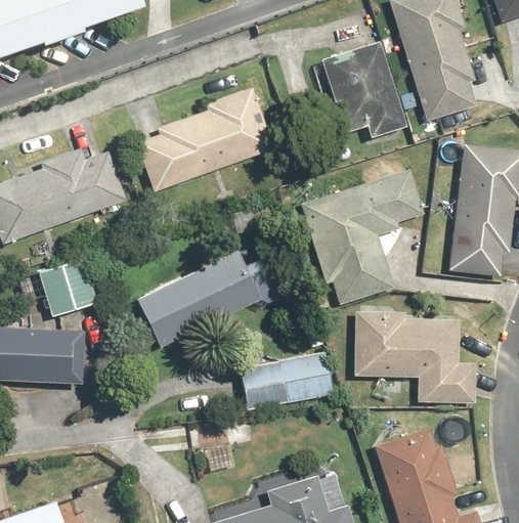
[(0,0),(0,58),(137,9),(133,0),(0,0)]
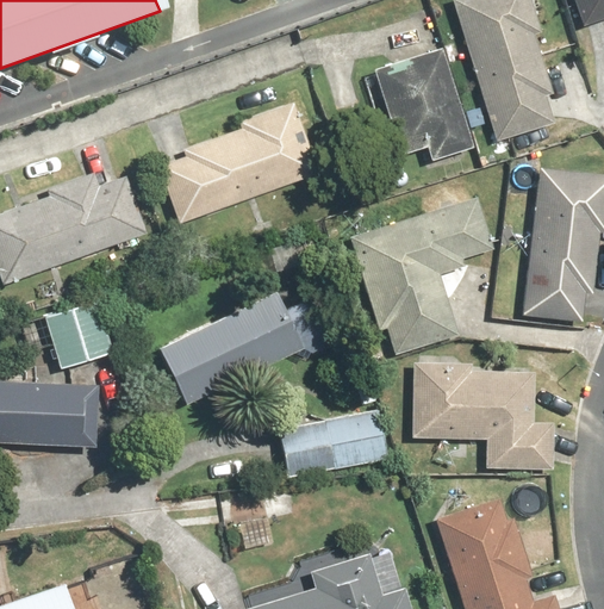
[(452,0),(498,141),(567,119),(528,0),(452,0)]
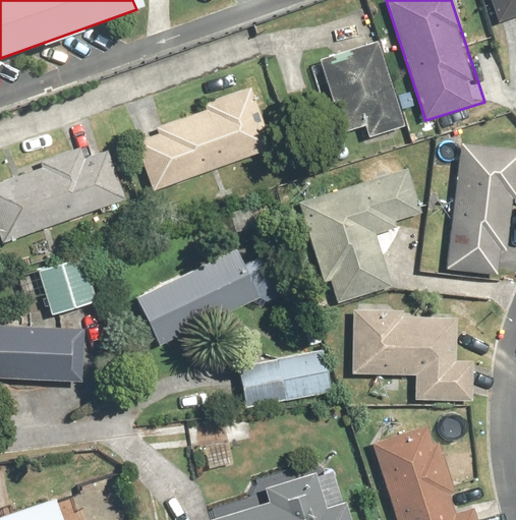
[(481,0),(491,24),(515,16),(515,0),(481,0)]
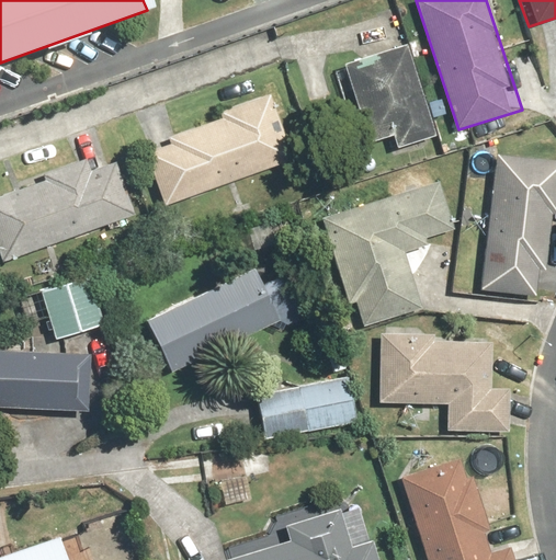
[(408,41),(339,64),(371,161),(440,138),(408,41)]
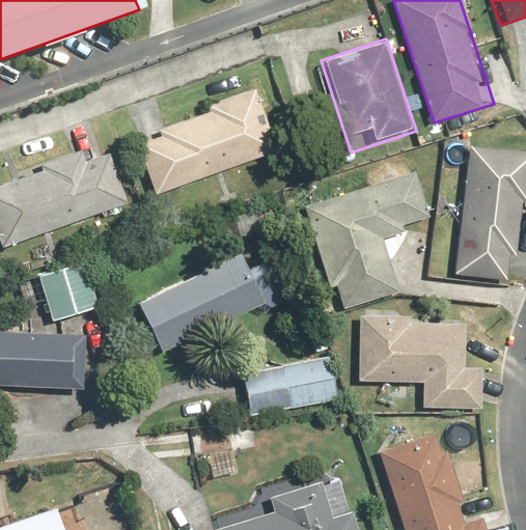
[(257,98),(134,137),(153,195),(276,156),(257,98)]
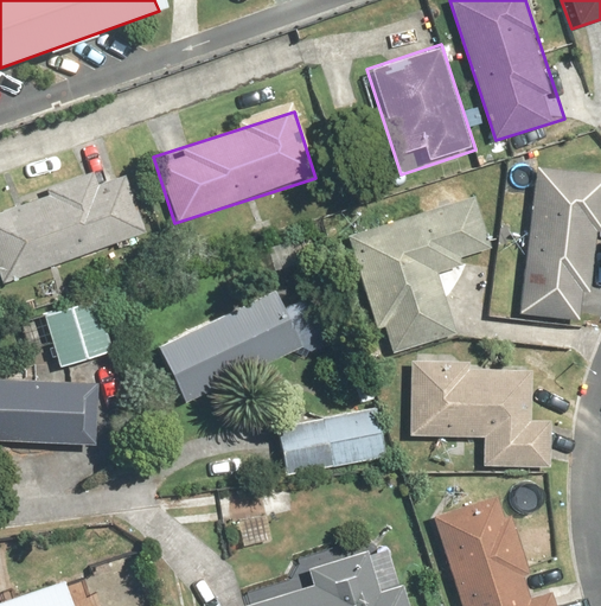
[(0,206),(0,286),(149,237),(126,166),(0,206)]
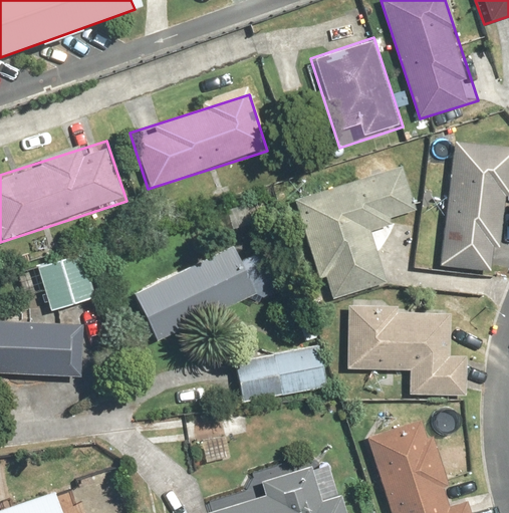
[(454,143),(440,269),(498,275),(508,178),(508,149),(454,143)]
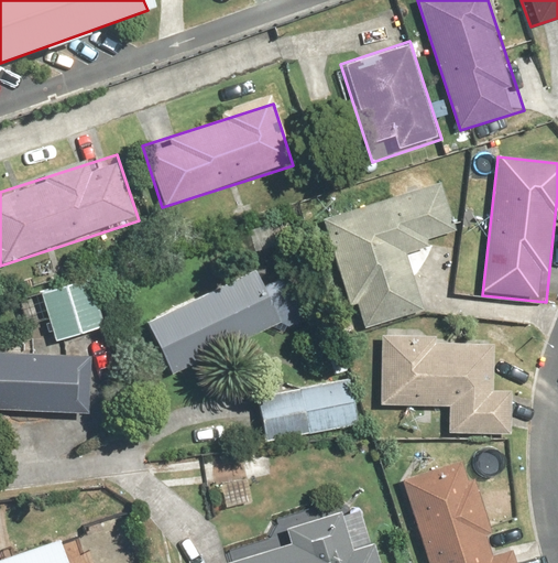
[(439,182),(321,222),(359,333),(428,310),(408,252),(457,236),(439,182)]
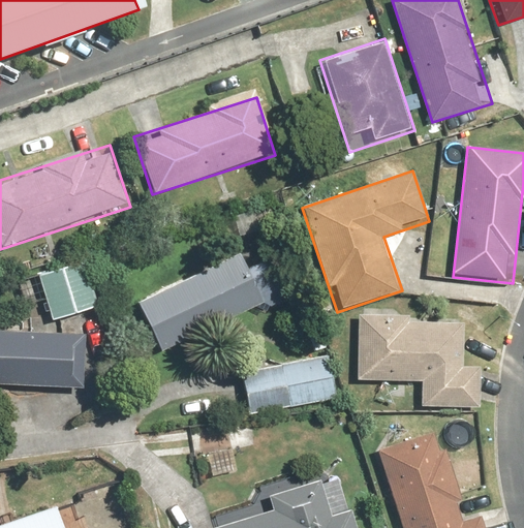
[(262,241),(134,305),(161,356),(288,292),(262,241)]
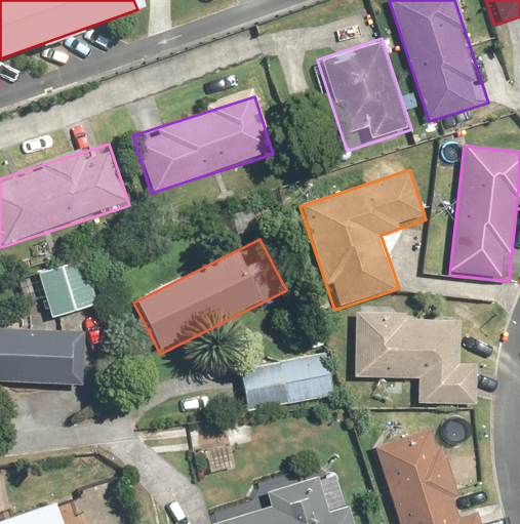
[(83,254),(34,272),(50,317),(100,299),(83,254)]
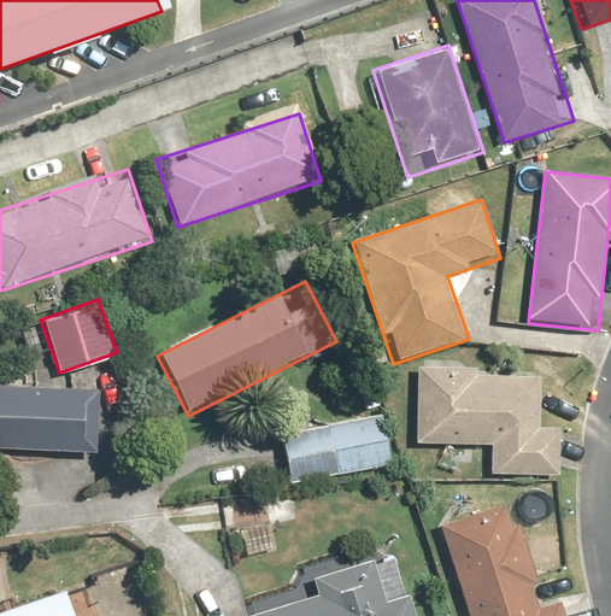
[(546,375),(419,369),(416,444),(493,447),(492,475),(565,479),(568,426),(544,424),(546,375)]
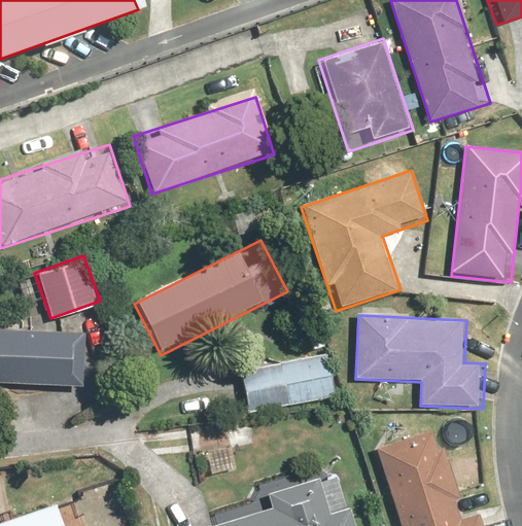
[(92,331),(0,325),(0,386),(88,391),(92,331)]
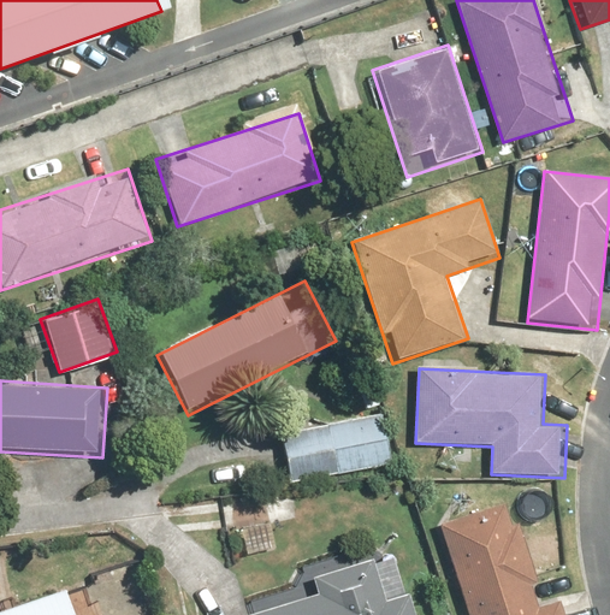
[(386,411),(277,432),(286,484),(396,462),(386,411)]
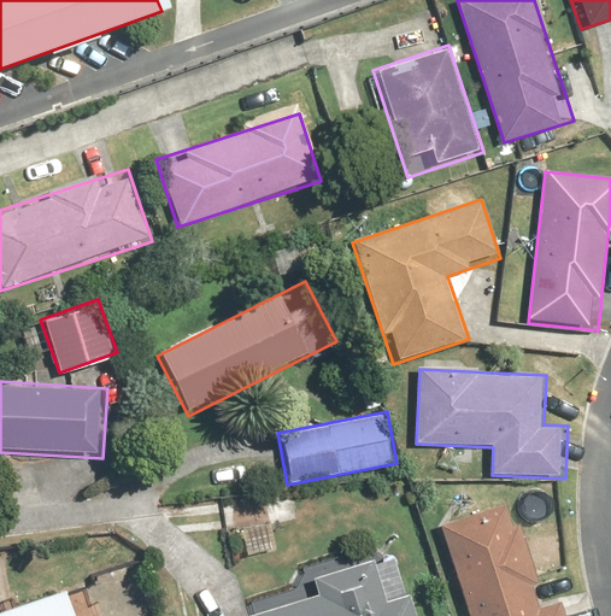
[(550,615),(516,496),(439,518),(466,615),(550,615)]
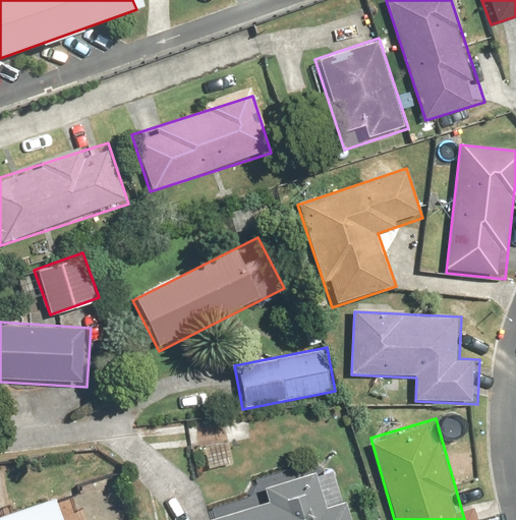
[(205,519),(351,519),(345,499),(326,505),(316,469),(262,485),(267,502),(205,519)]
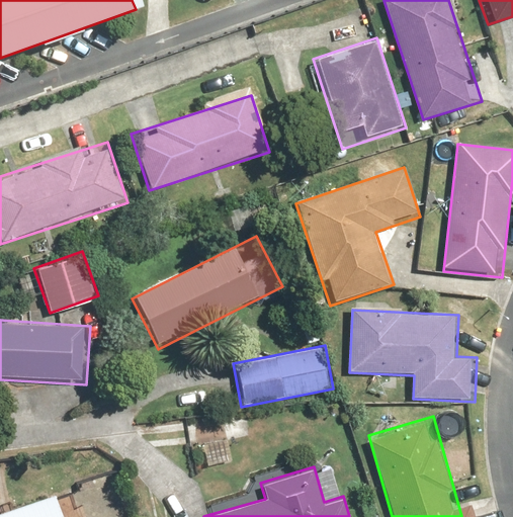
[(63,516),(56,494),(0,511),(0,516),(63,516)]
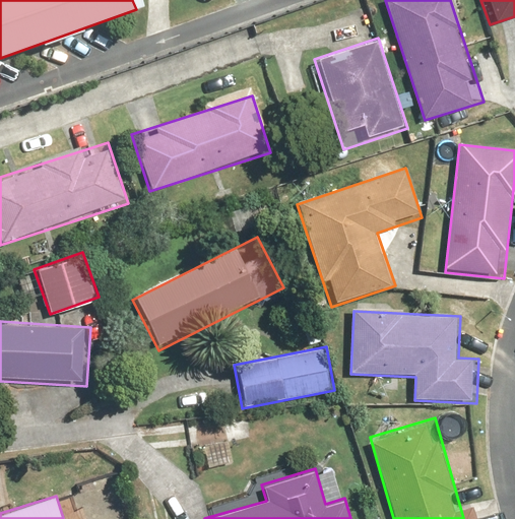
All buildings are outlined.
